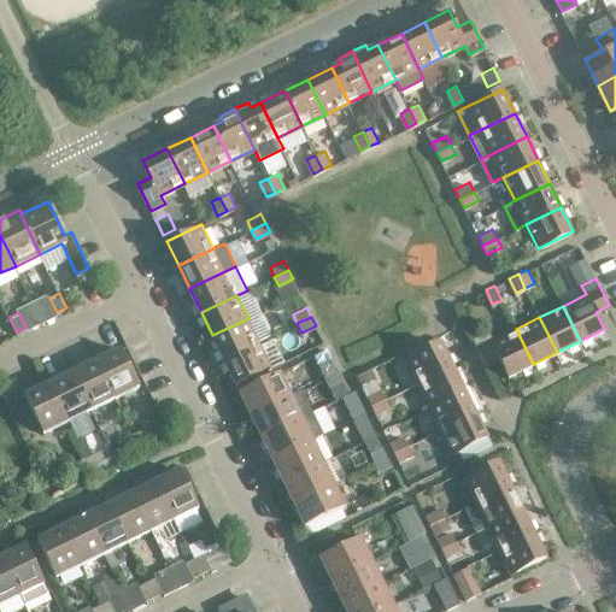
[(259,342),(248,318),(212,335),(224,359),(259,342)]
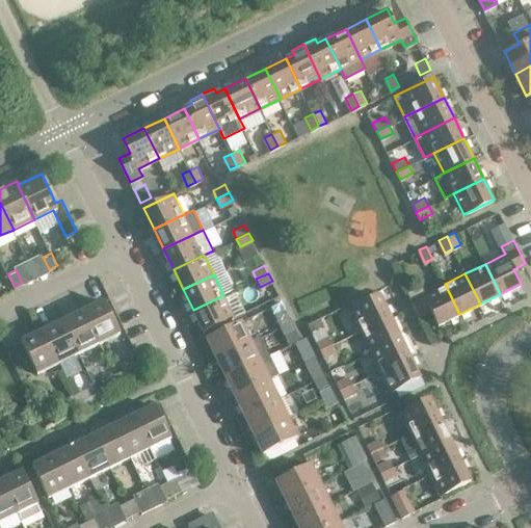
[(459,314),(445,284),(426,293),(421,284),(407,291),(420,315),(431,310),(439,324),(459,314)]
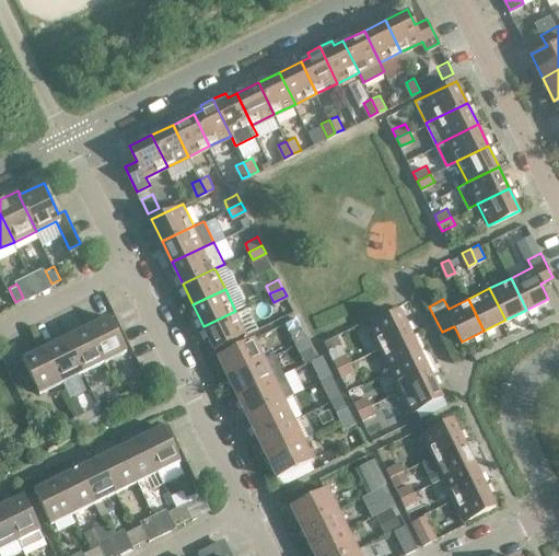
[(369,324),(380,347),(411,331),(400,309),(369,324)]
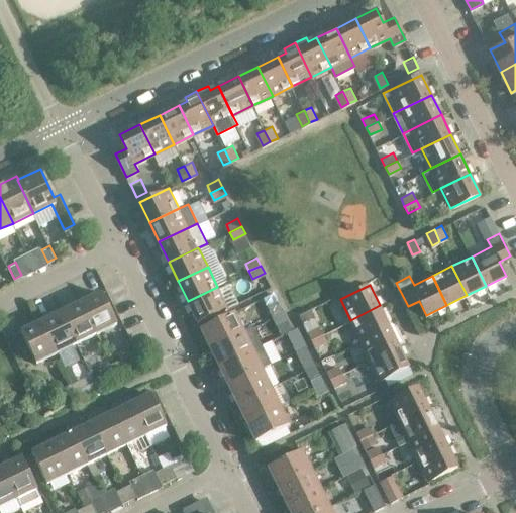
[(227,307),(217,287),(188,301),(198,321),(227,307)]
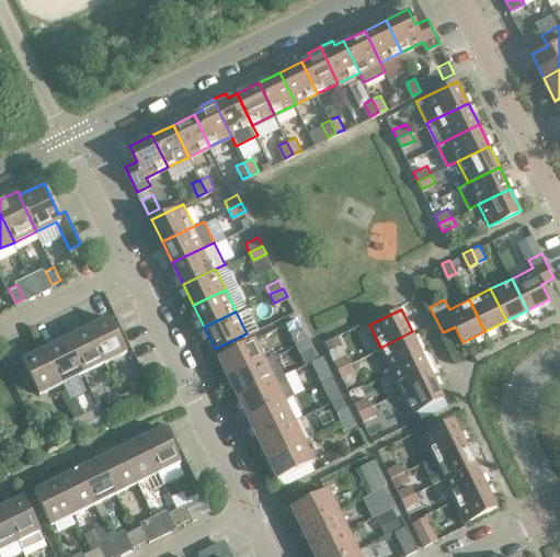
[(110,315),(88,326),(104,361),(127,350),(110,315)]
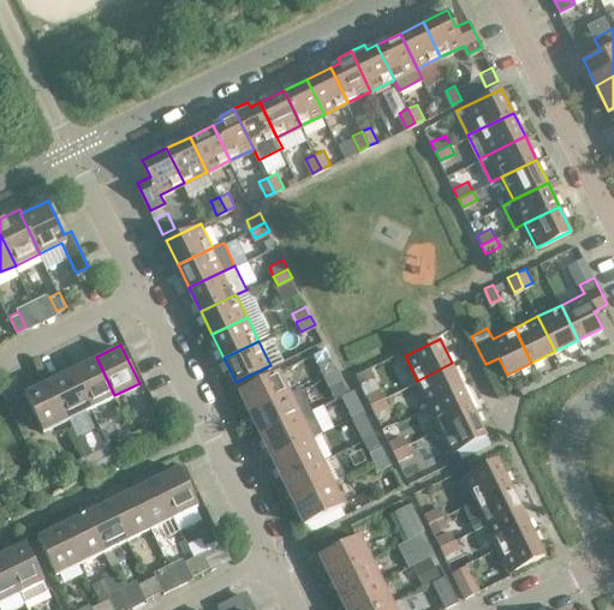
[(114,395),(96,357),(72,368),(91,406),(114,395)]
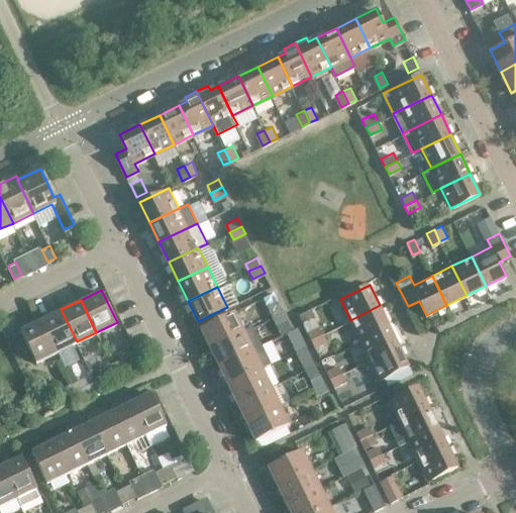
[(283,310),(280,302),(268,308),(272,316),(283,310)]
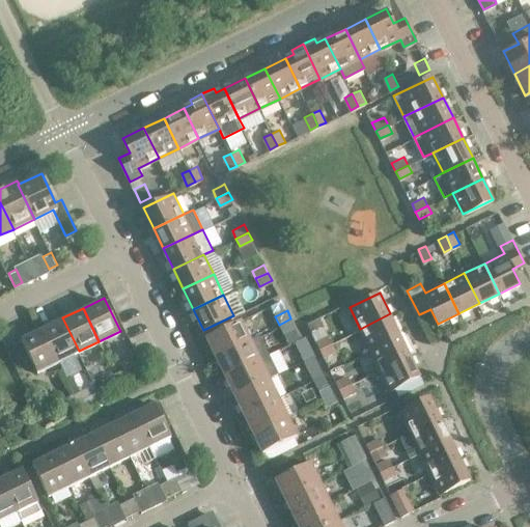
[(394,322),(390,313),(360,329),(369,349),(403,332),(398,320),(394,322)]
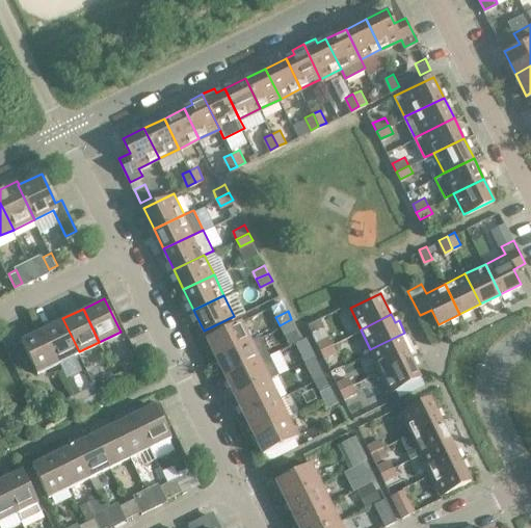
[(79,351),(62,318),(43,328),(58,362),(79,351)]
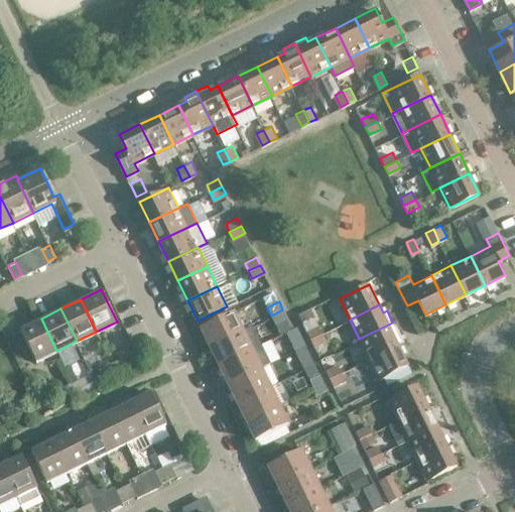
[(200,327),(210,346),(243,329),(234,309),(200,327)]
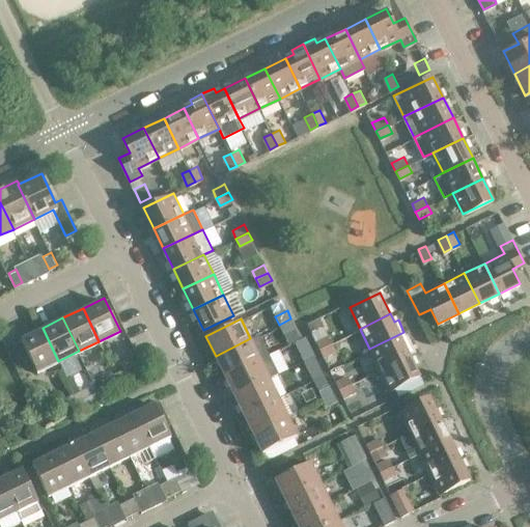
[(295,327),(290,319),(279,325),(283,332),(295,327)]
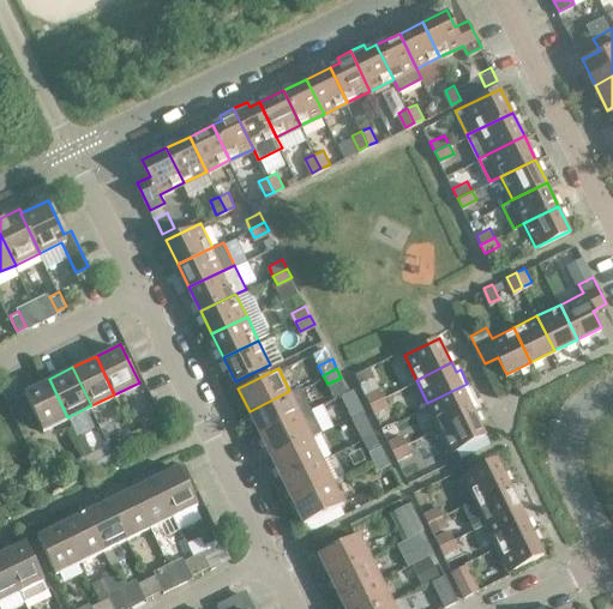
[(67,417),(49,379),(24,391),(43,429),(67,417)]
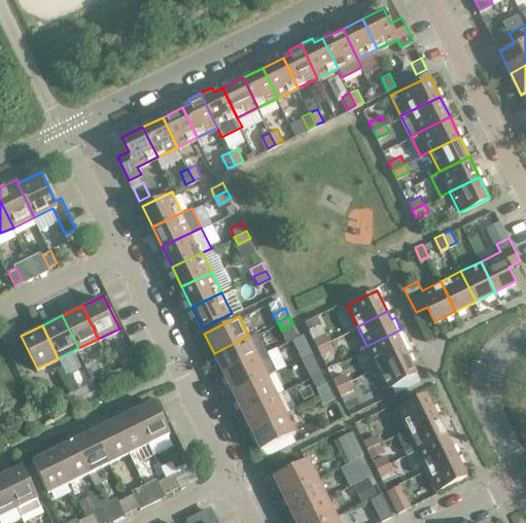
[(407,341),(400,329),(366,346),(377,365),(407,351),(402,343),(407,341)]
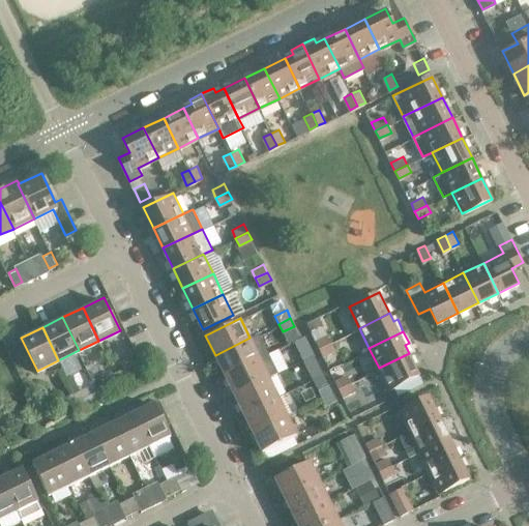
[(259,333),(250,338),(215,355),(225,374),(268,352),(259,333)]
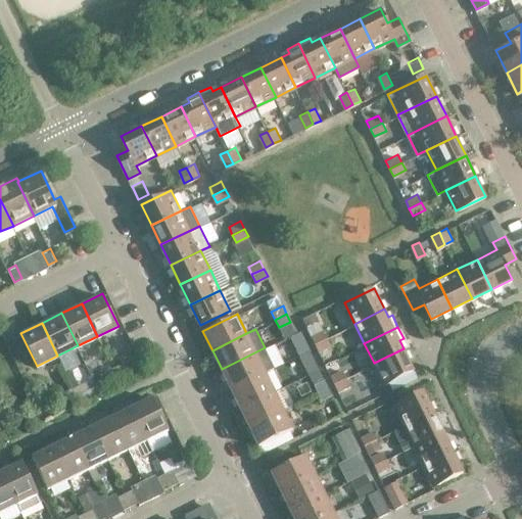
[(324,329),(312,335),(315,342),(327,336),(324,329)]
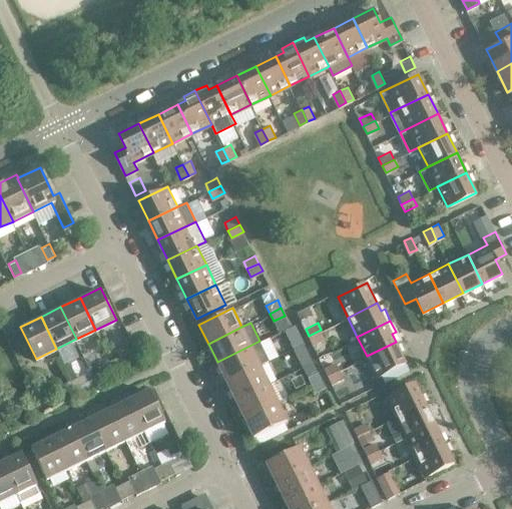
[(325,338),(321,330),(309,336),(313,344),(325,338)]
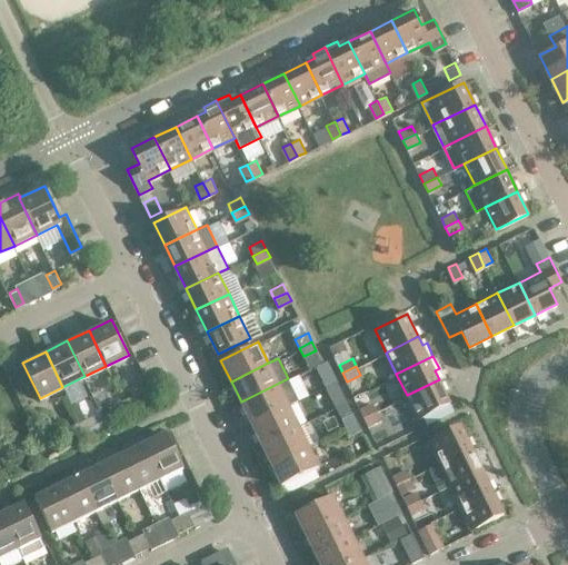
[(338,379),(334,370),(321,377),(325,386),(338,379)]
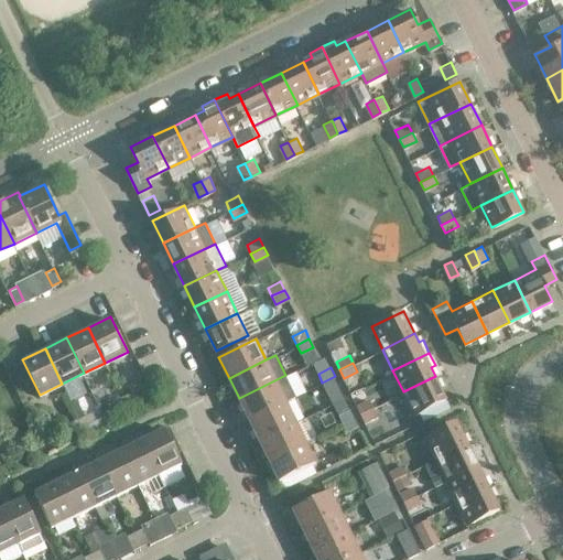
[(295,396),(285,375),(239,398),(249,418),(285,400),(295,396)]
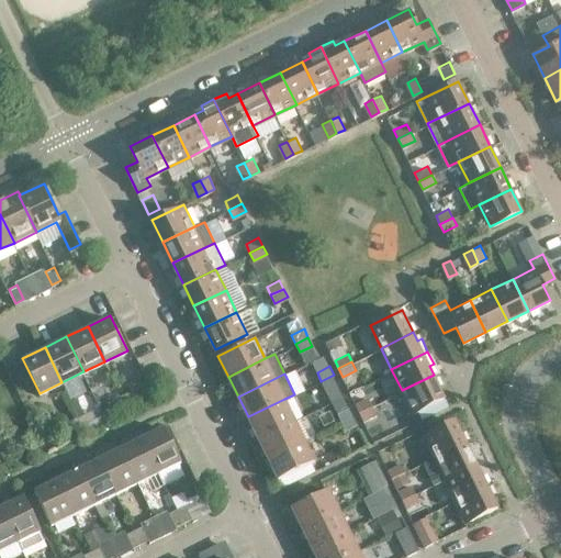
[(338,383),(334,375),(321,381),(325,389),(338,383)]
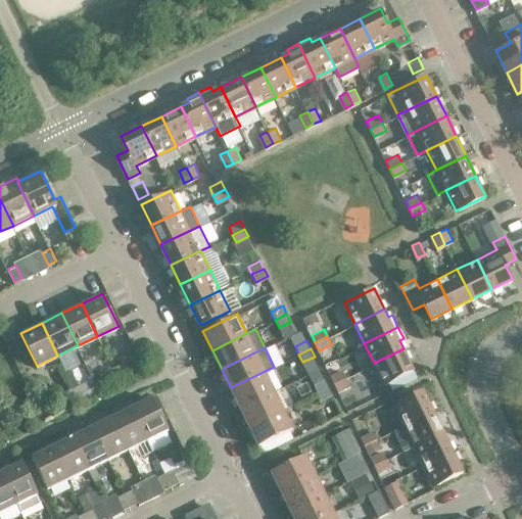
[(414,370),(404,348),(374,363),(383,384),(414,370)]
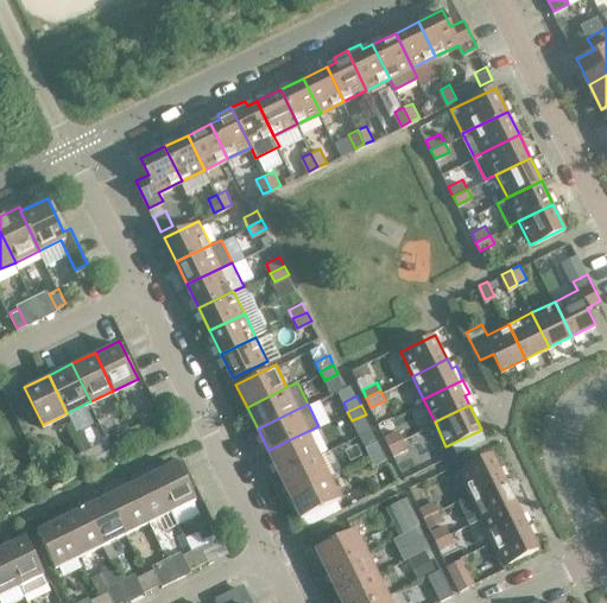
[(146,418),(131,426),(136,435),(150,427),(146,418)]
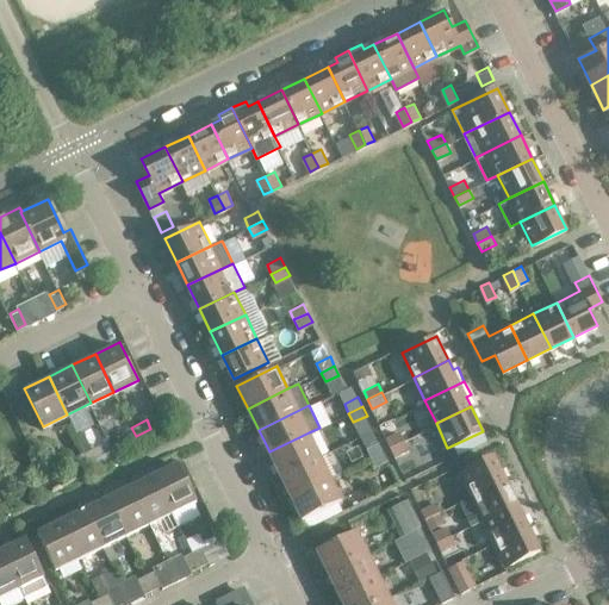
[(86,428),(78,432),(86,449),(94,446),(86,428)]
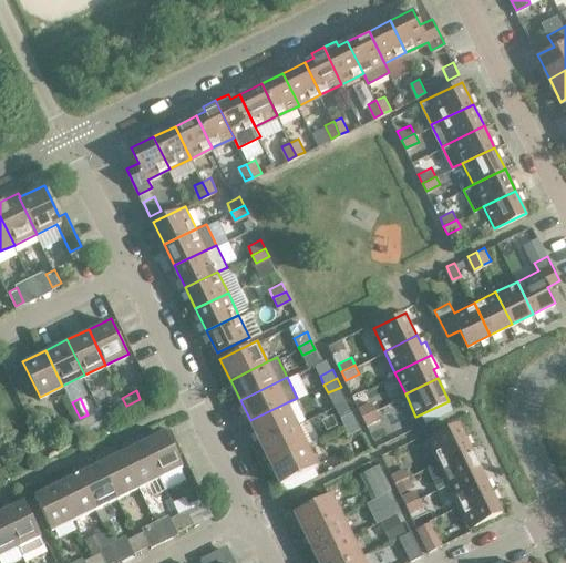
[(126,406),(122,398),(107,405),(112,412),(126,406)]
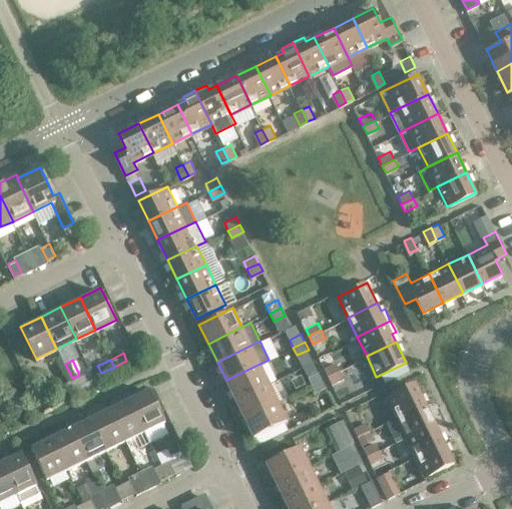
[(337,362),(325,368),(328,375),(340,369),(337,362)]
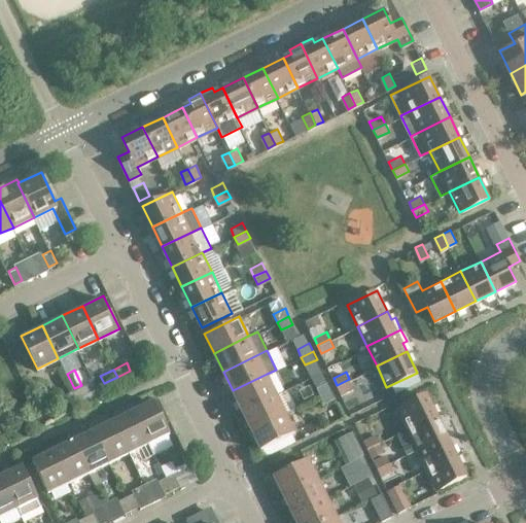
[(276,392),(267,374),(233,390),(242,410),(276,392)]
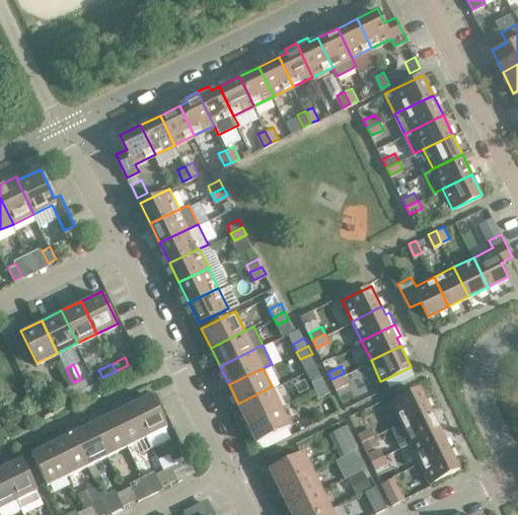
[(348,381),(344,373),(331,379),(336,387),(348,381)]
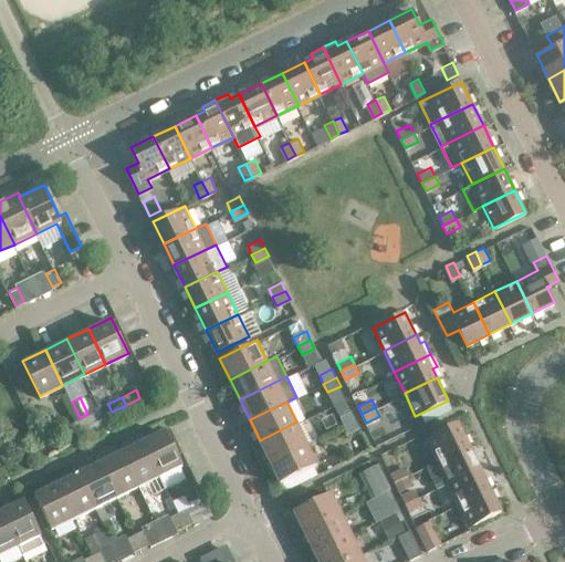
[(356,417),(352,409),(339,415),(343,424),(356,417)]
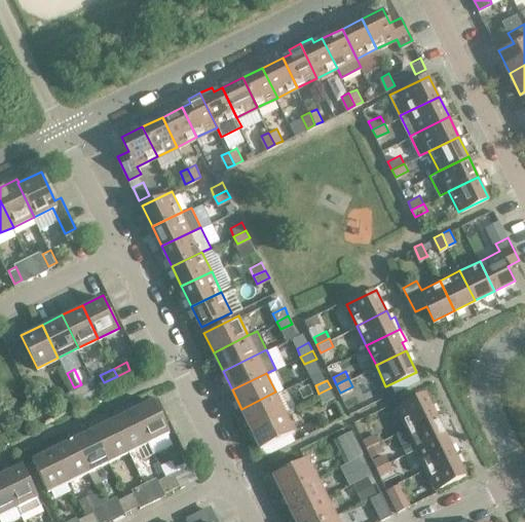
[(74,387),(73,388),(77,396),(90,389),(86,381),(81,384),(74,387)]
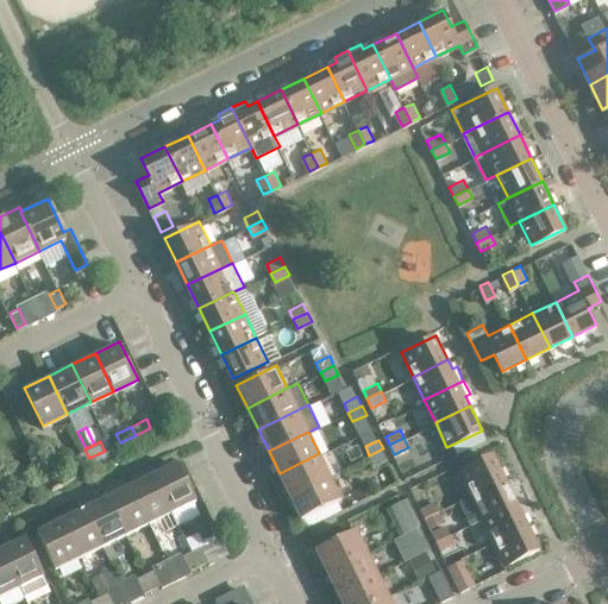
[(387,458),(383,448),(369,455),(374,465),(387,458)]
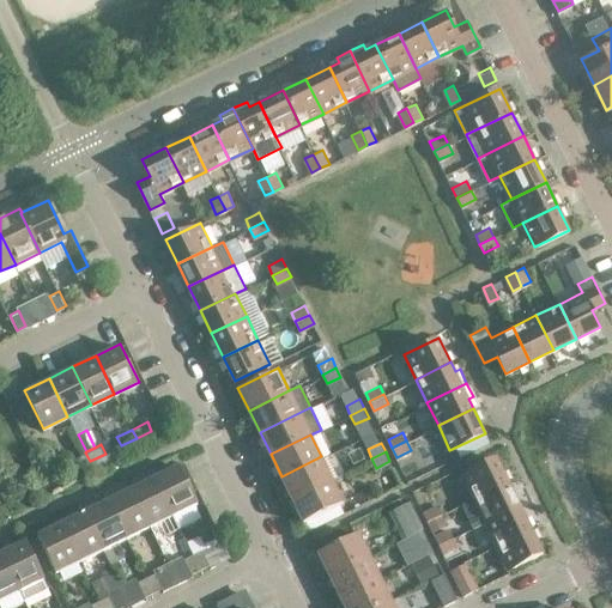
[(90,461),(85,453),(71,460),(74,468),(90,461)]
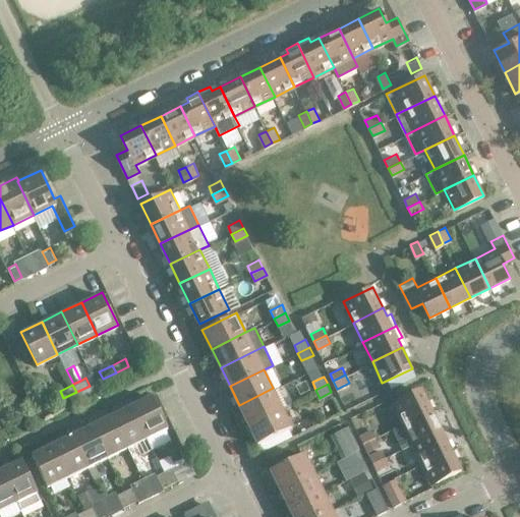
[(282,407),(273,388),(239,405),(248,423),(282,407)]
